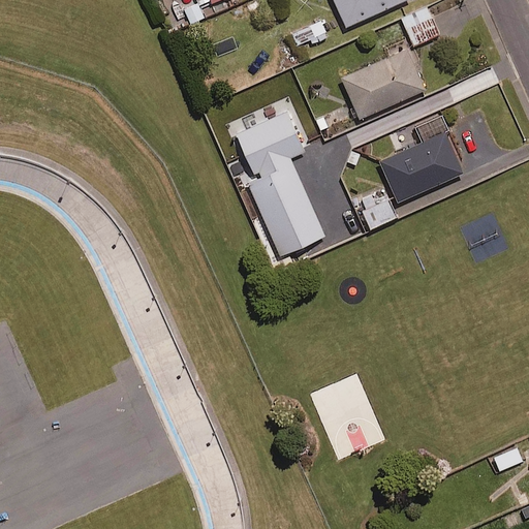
[(338,0),(350,28),(411,0),(338,0)]
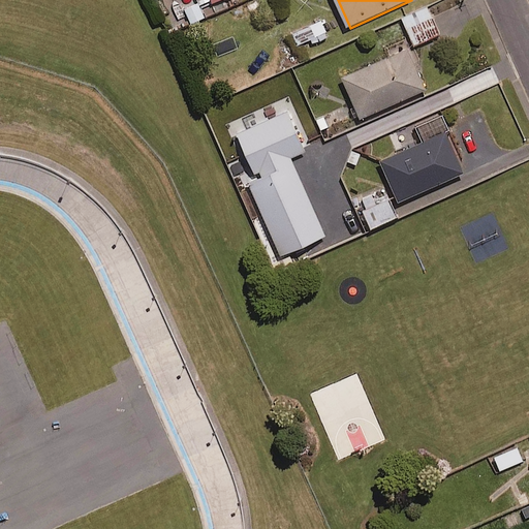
[(437,36),(426,7),(402,17),(413,45),(437,36)]
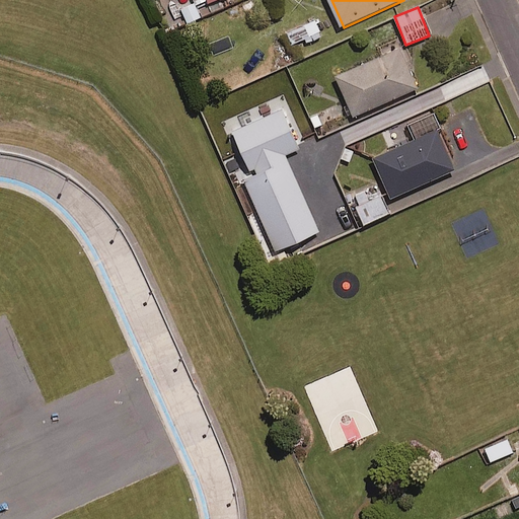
[(292,30),(296,41),(313,34),(315,40),(321,38),(315,22),(292,30)]
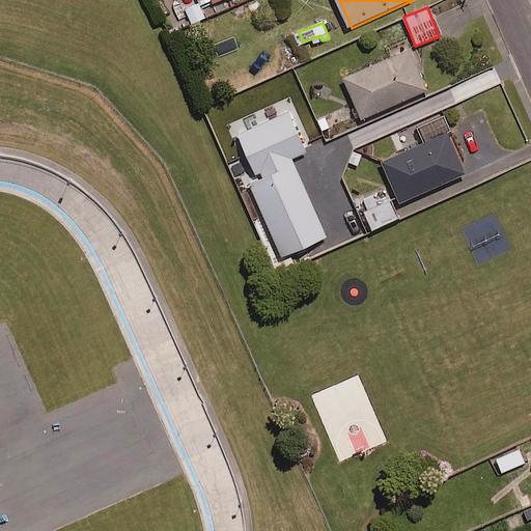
[(413,49),(346,78),(365,119),(431,90),(413,49)]
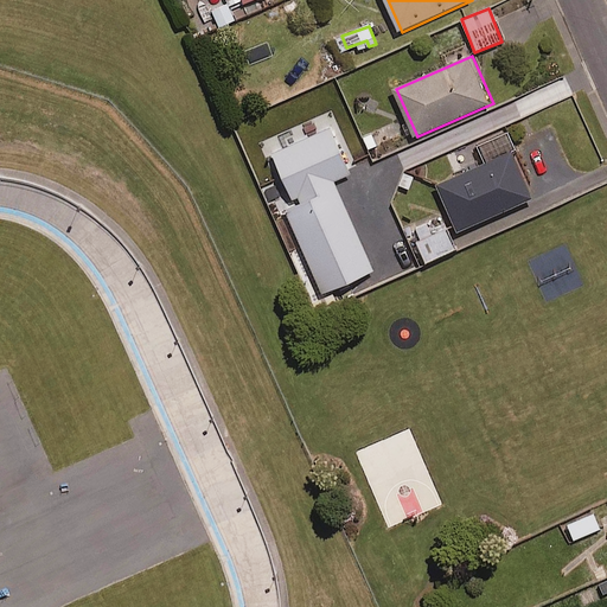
[(349,173),(330,129),(272,154),(293,204),(285,208),(323,294),(372,272),(332,181),(349,173)]
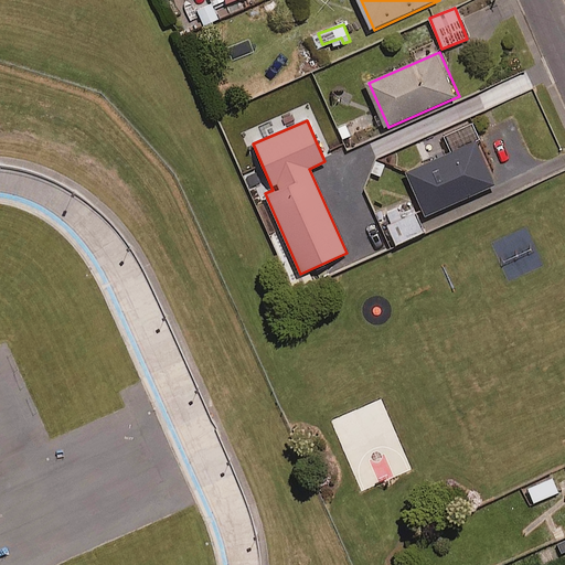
[(480,141),(411,172),(429,216),(500,185),(480,141)]
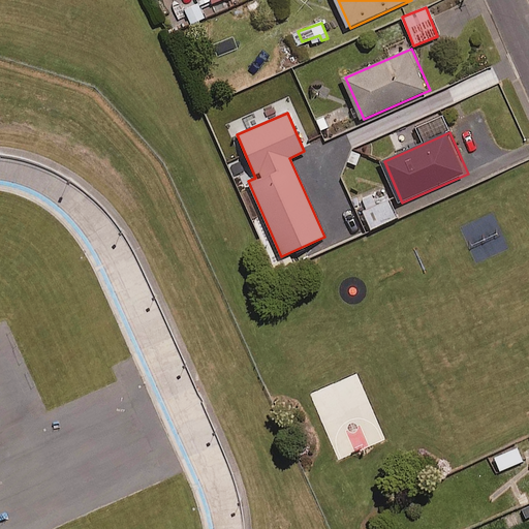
[(362,203),(366,211),(362,213),(370,229),(398,216),(390,199),(378,205),(374,196),(362,203)]
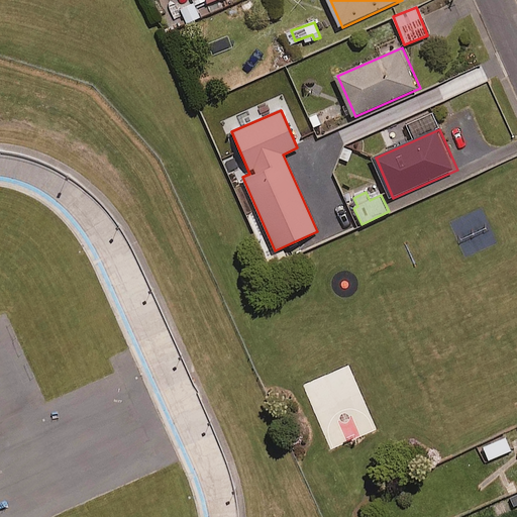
[(511,450),(505,437),(483,447),(488,460),(511,450)]
